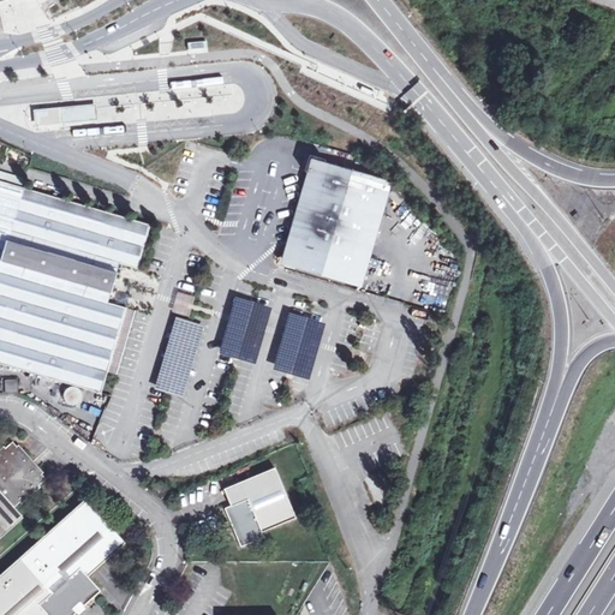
[(374,91),(360,85),(358,90),(371,96),(374,91)]
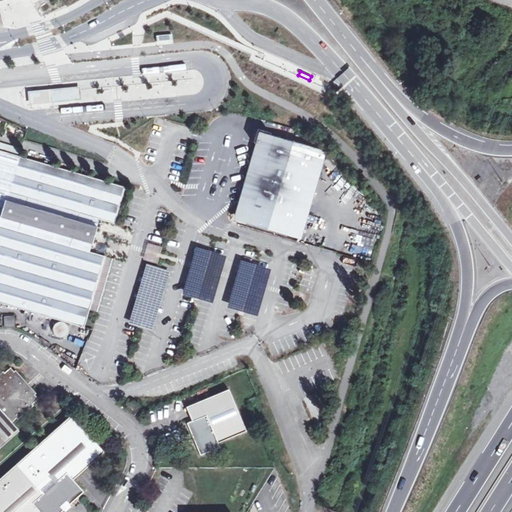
[(78,86),(50,89),(52,103),(80,100),(78,86)]
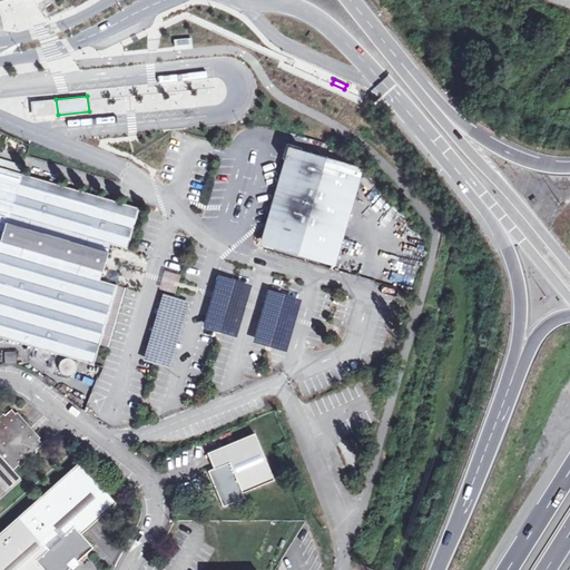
[(56,99),(29,102),(30,118),(58,115),(56,99)]
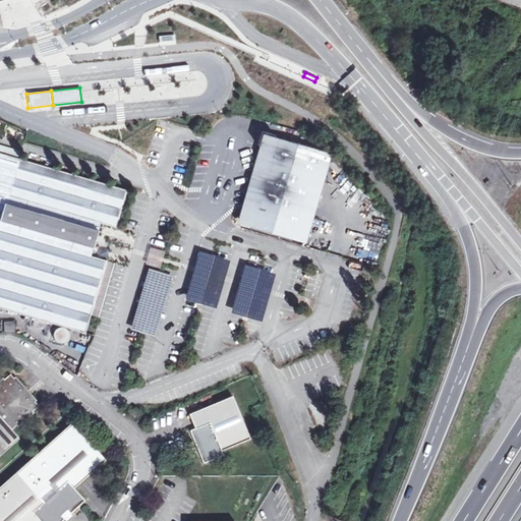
[(299,241),(323,164),(328,166),(331,154),(264,134),(261,147),(266,148),(243,224),(299,241)]
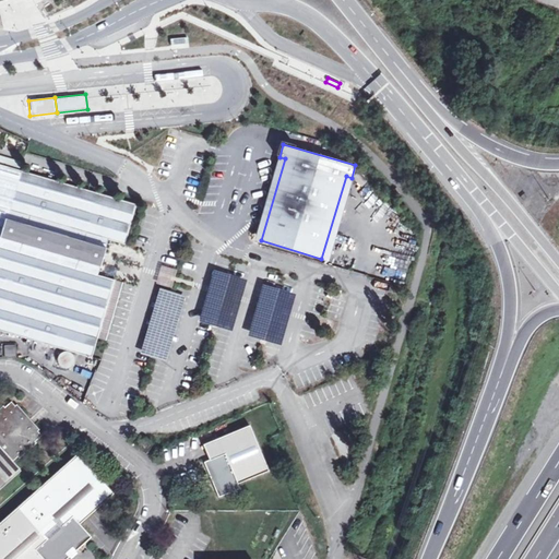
[(19,169),(0,163),(0,329),(94,358),(99,339),(117,281),(100,275),(111,240),(128,246),(140,205),(19,169)]
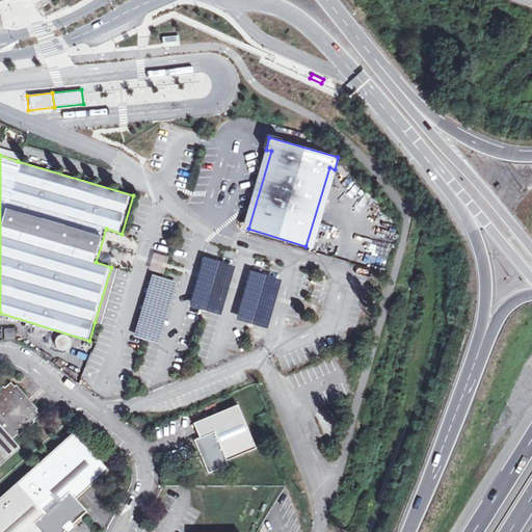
[(154,271),(162,274),(167,258),(159,255),(154,271)]
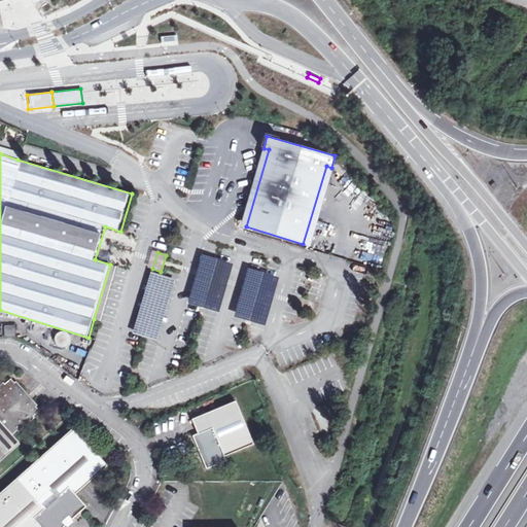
[(110,265),(94,319),(102,321),(118,267),(110,265)]
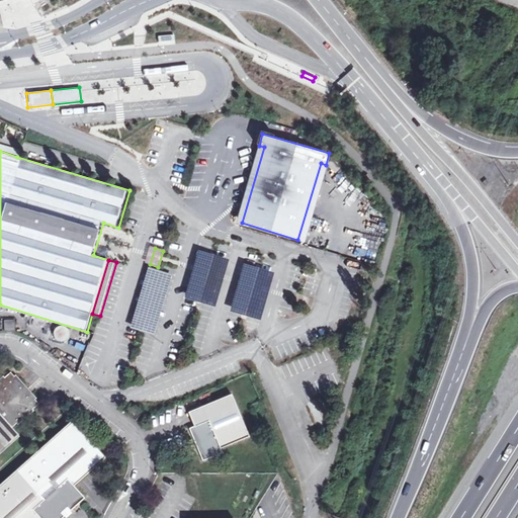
[(318,292),(322,281),(309,276),(305,287),(318,292)]
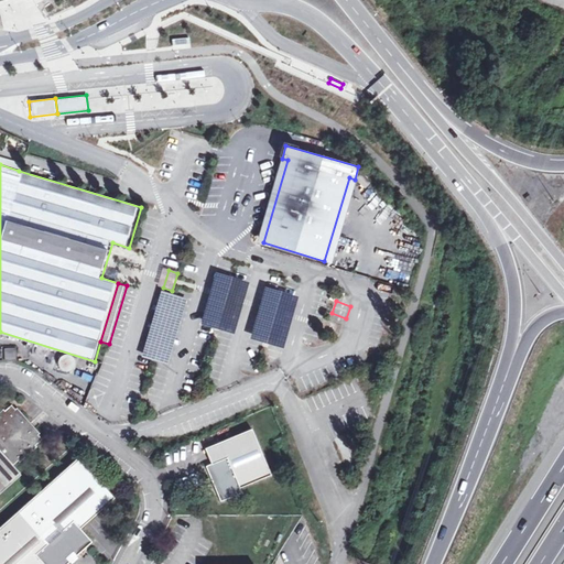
[(288,324),(291,305),(277,302),(273,321),(288,324)]
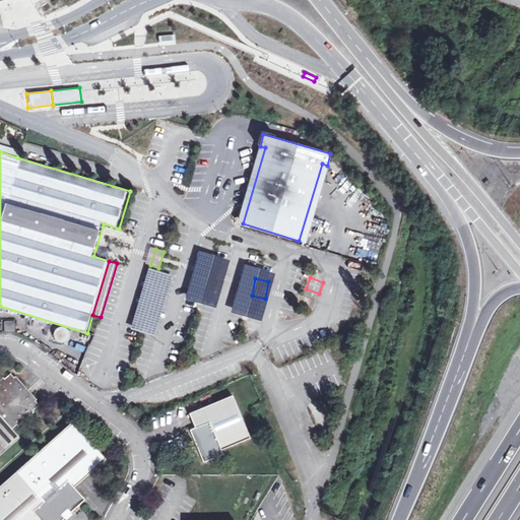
[(134,310),(138,311),(143,295),(139,294),(134,310)]
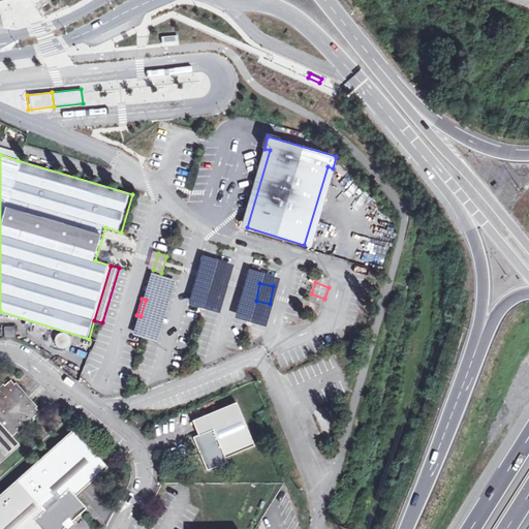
[(16,328),(5,329),(5,339),(16,339),(16,328)]
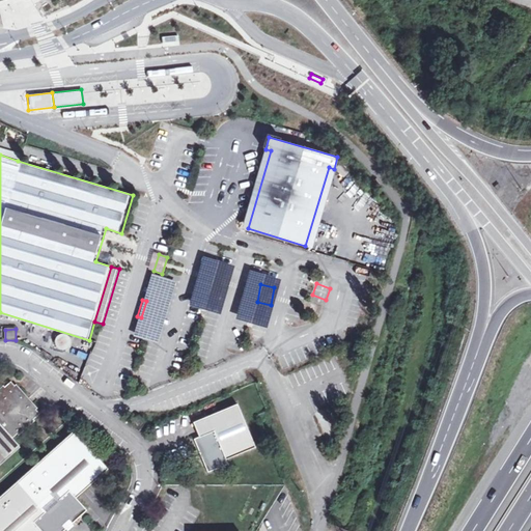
[(58,333),(54,344),(65,350),(70,338),(58,333)]
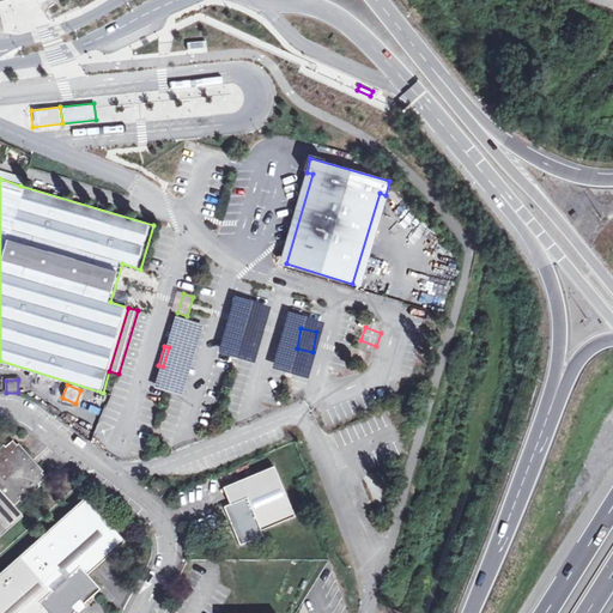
[(86,412),(97,416),(99,407),(89,404),(86,412)]
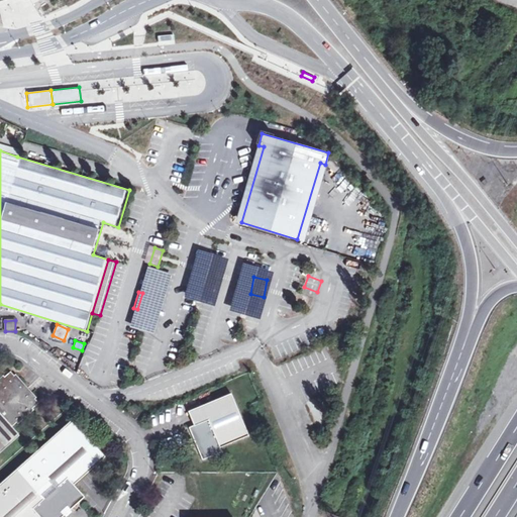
[(0,381),(0,450),(18,434),(12,426),(38,403),(10,372),(0,381)]
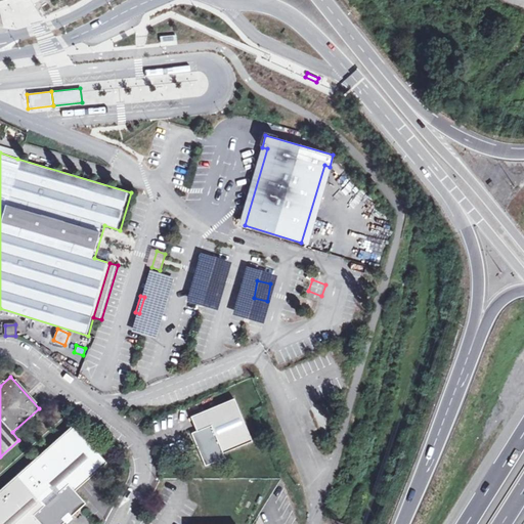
[(253,443),(234,400),(190,419),(198,433),(191,434),(206,468),(225,459),(223,454),(253,443)]
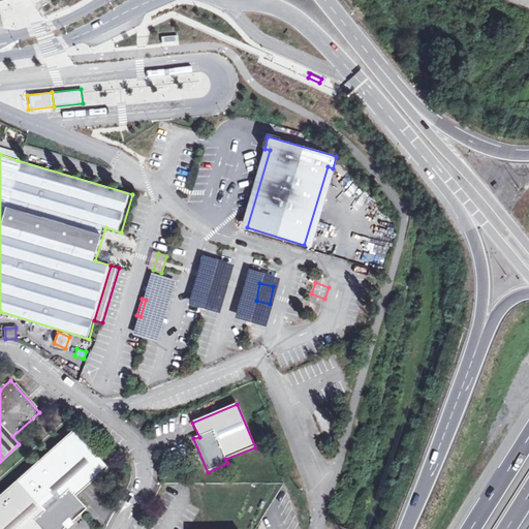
[(146,421),(136,414),(130,424),(138,430),(146,421)]
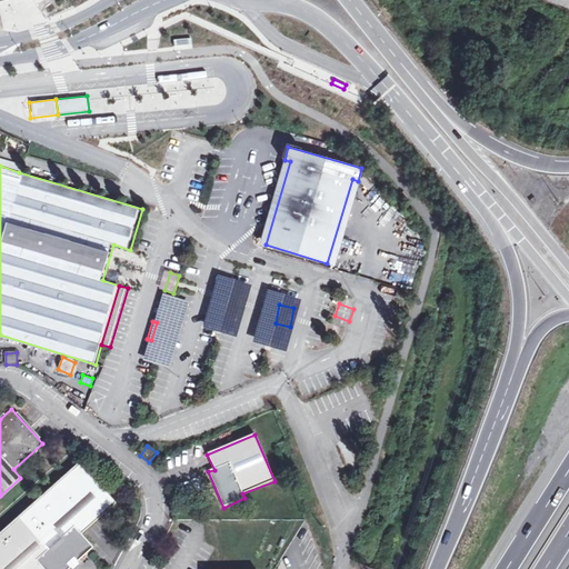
[(68,568),(93,548),(80,533),(116,502),(79,461),(19,516),(0,532),(0,568),(68,568)]
